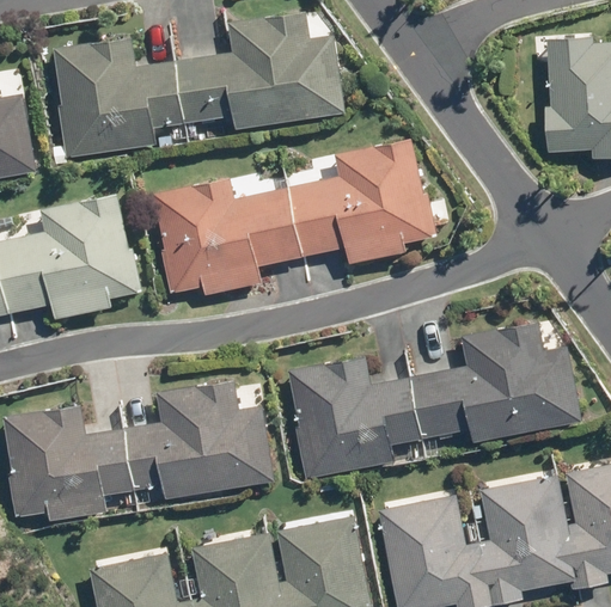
[(173,61),(183,123),(224,117),(224,122),(231,121),(232,130),(344,114),(331,35),(310,36),(305,12),(227,23),(231,51),(173,61)]
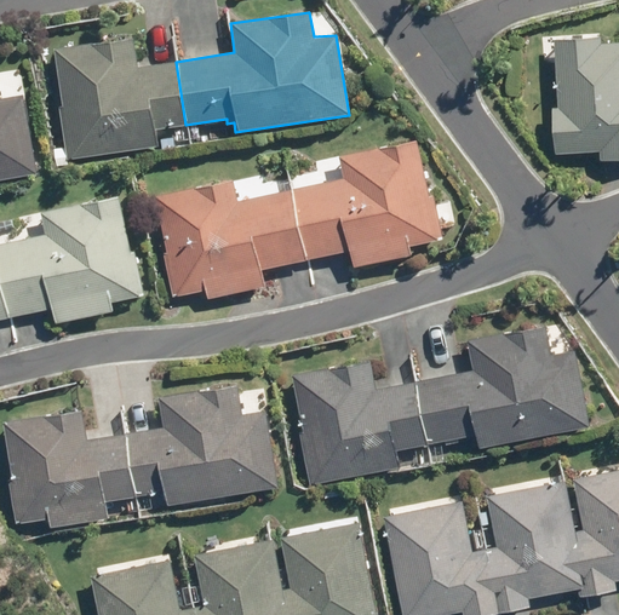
[(185,125),(176,62),(136,67),(132,38),(53,49),(59,105),(66,161),(158,145),(156,130),(185,125)]
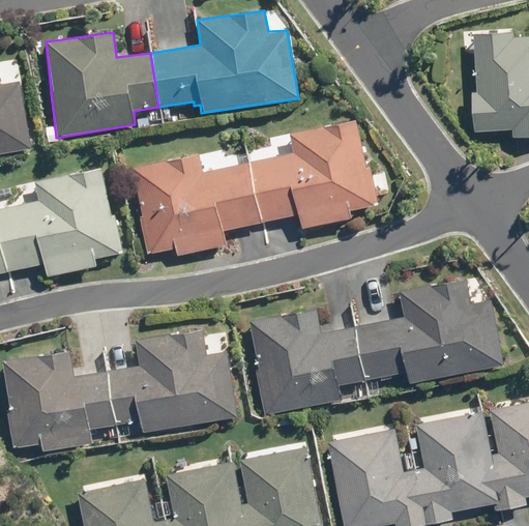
[(528,35),(512,36),(512,32),(473,34),(476,92),(470,92),(473,130),(511,129),(511,137),(528,136),(528,35)]
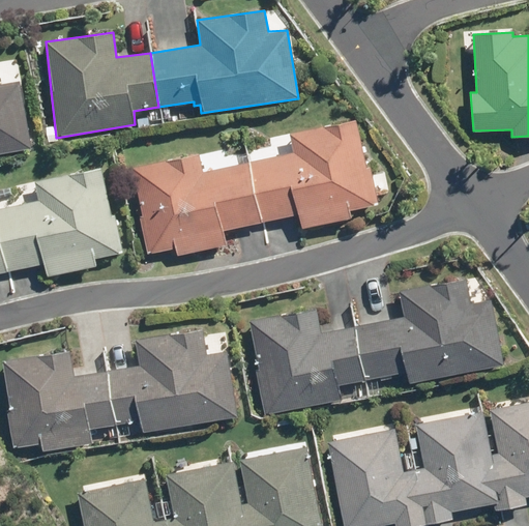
[(0,153),(29,148),(18,81),(0,83),(0,153)]
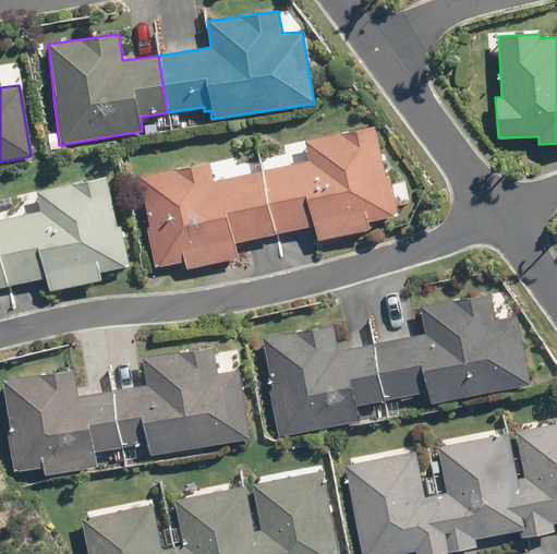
[(261,171),(275,235),(312,225),(317,240),(368,229),(366,221),(397,215),(388,176),(384,177),(372,127),(304,141),(307,160),(261,171)]
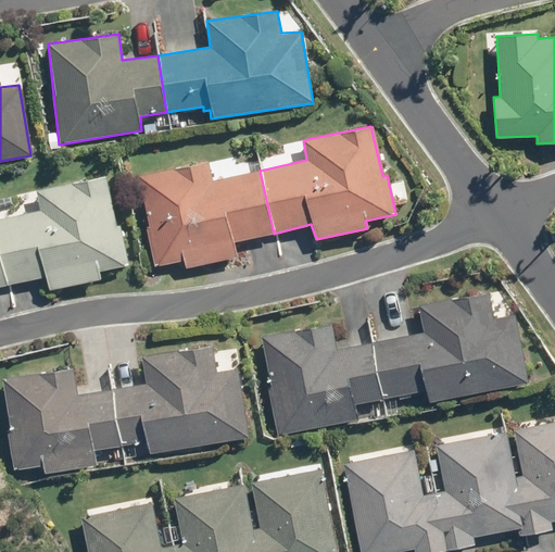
[(274,234),(260,171),(212,179),(207,162),(137,177),(148,226),(144,227),(153,267),(184,261),(186,268),(236,256),(234,249),(232,242),(274,234)]
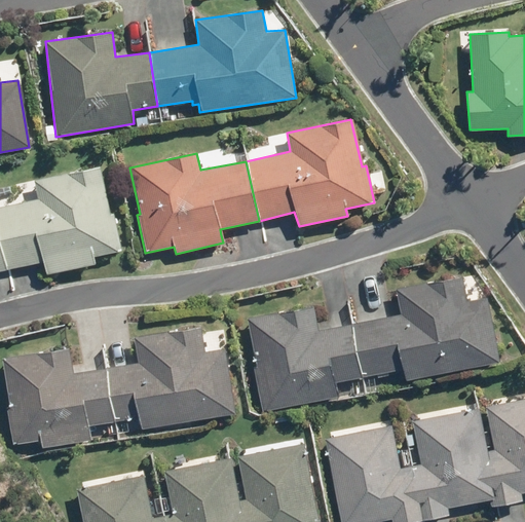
[(0,207),(0,243),(6,270),(42,262),(43,267),(44,276),(95,264),(92,257),(121,251),(113,214),(109,214),(99,165),(33,181),(37,199),(0,207)]
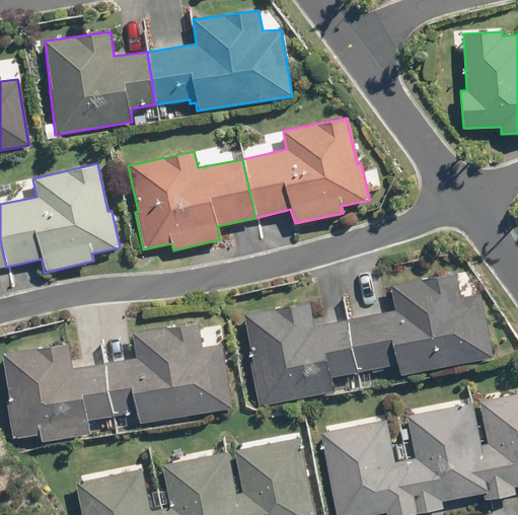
[(346,319),(357,374),(394,366),(394,369),(399,368),(400,375),(494,357),(482,293),(460,297),(455,273),(390,285),(394,311),(346,319)]
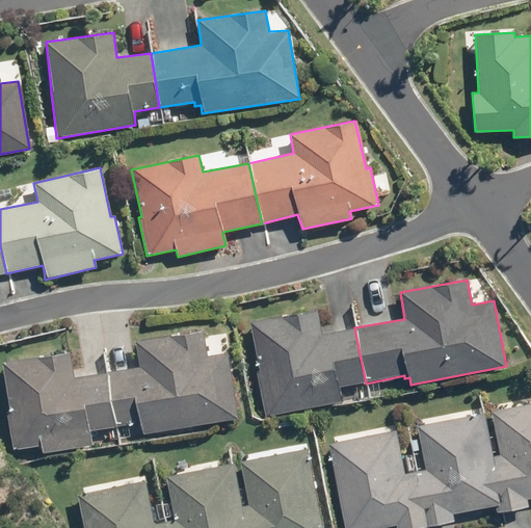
[(366,384),(354,327),(322,334),(316,310),(249,322),(259,371),(256,372),(264,418),(342,403),(340,388),(366,384)]
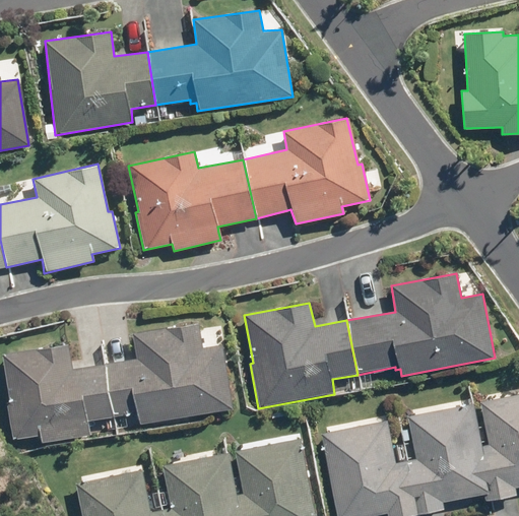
[(103,364),(114,417),(137,413),(139,424),(232,409),(221,345),(203,347),(198,323),(131,333),(135,359),(103,364)]
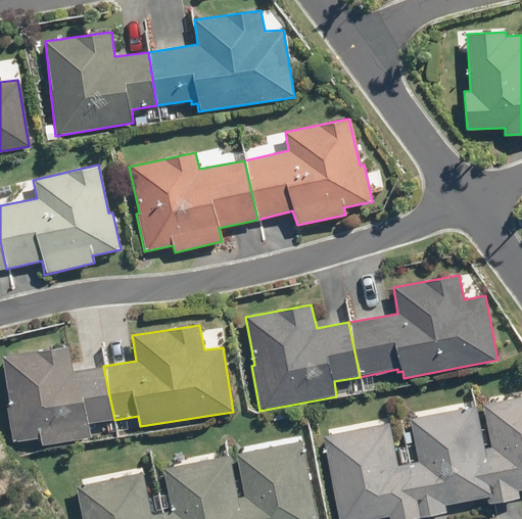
[(114,420),(103,366),(73,371),(67,345),(1,356),(9,405),(6,405),(12,442),(39,438),(41,445),(89,437),(87,425),(114,420)]
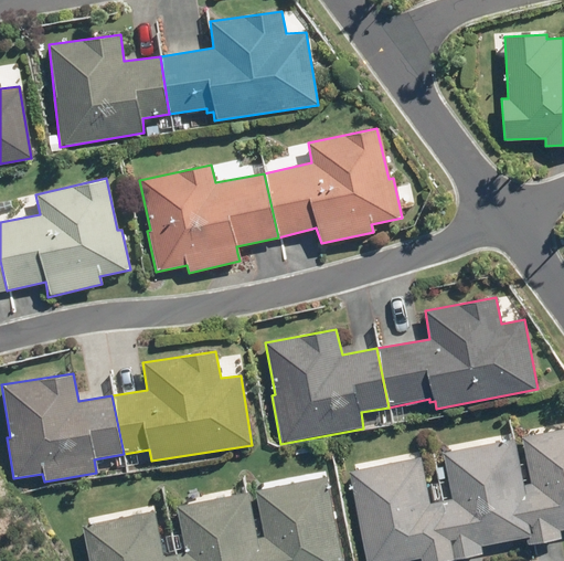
[(531,536),(527,537),(528,546),(561,539),(559,530),(563,529),(563,427),(521,436),(530,484),(523,485),(531,536)]
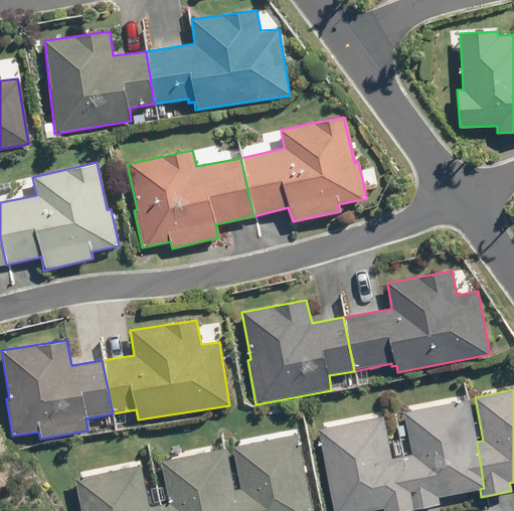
[(484,488),(477,442),(469,399),(403,412),(411,455),(402,456),(414,510),(440,505),(438,498),(480,489),(484,488)]
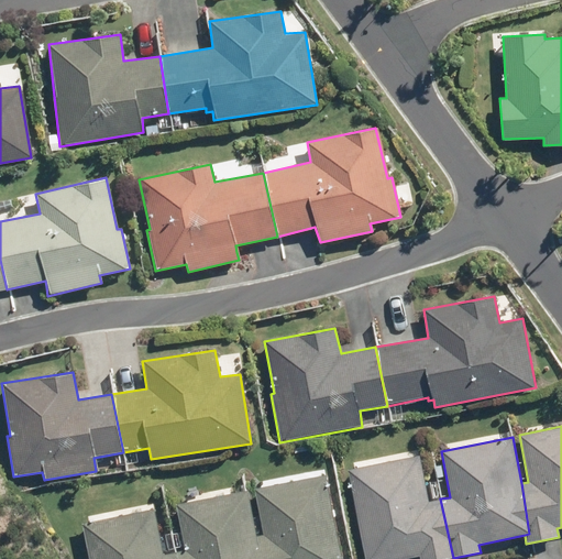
[(453,558),(440,499),(428,501),(419,456),(346,470),(363,558),(407,558),(419,556),(419,558),(453,558)]
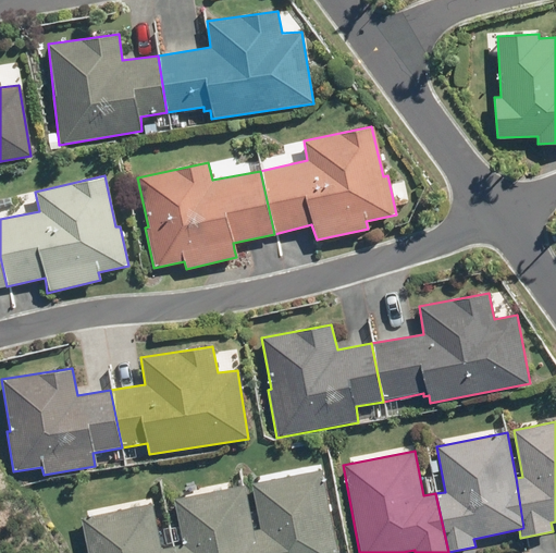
[(337,552),(322,469),(250,483),(260,530),(254,531),(256,552),(337,552)]
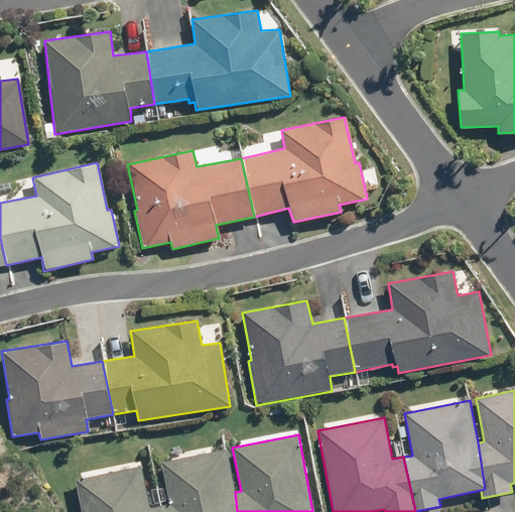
[(237,511),(235,492),(227,450),(161,463),(169,503),(160,505),(161,511),(237,511)]
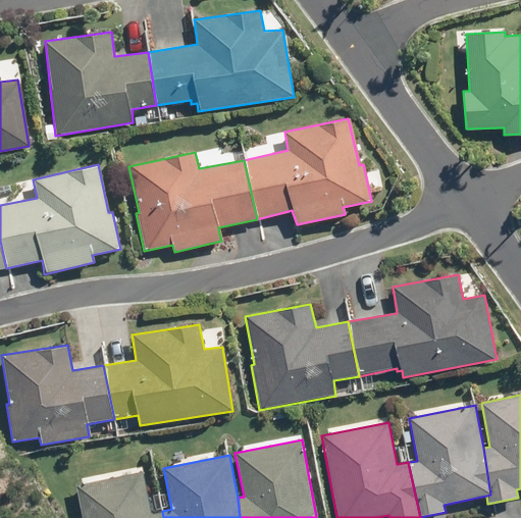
[(163,517),(162,511),(151,514),(141,472),(74,485),(81,517),(163,517)]
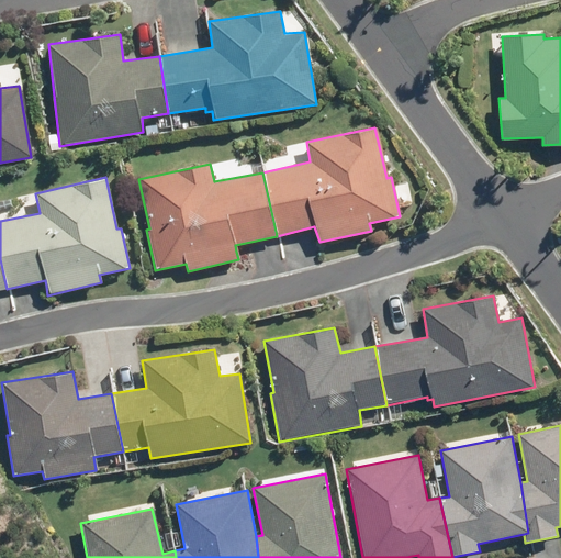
All buildings are outlined.
